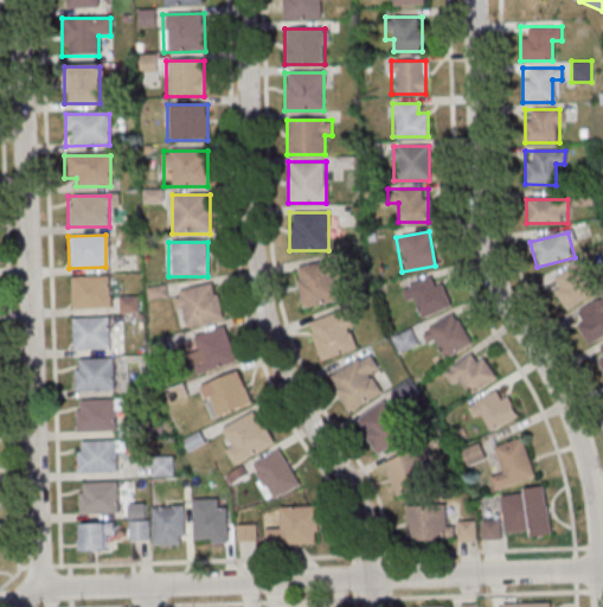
[(333,261),(294,269),(301,308),(340,300),(333,261)]
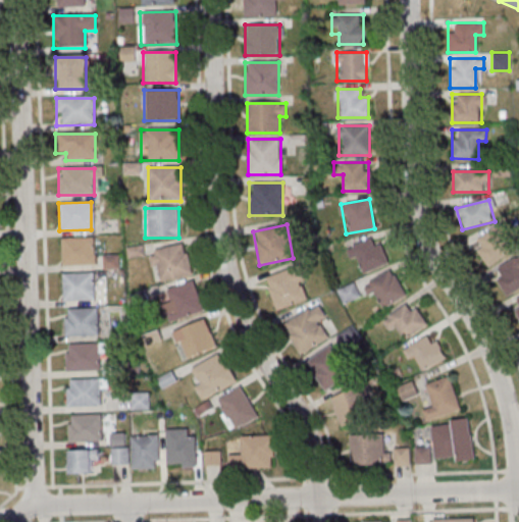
[(511,250),(495,227),(472,243),(489,266),(511,250)]
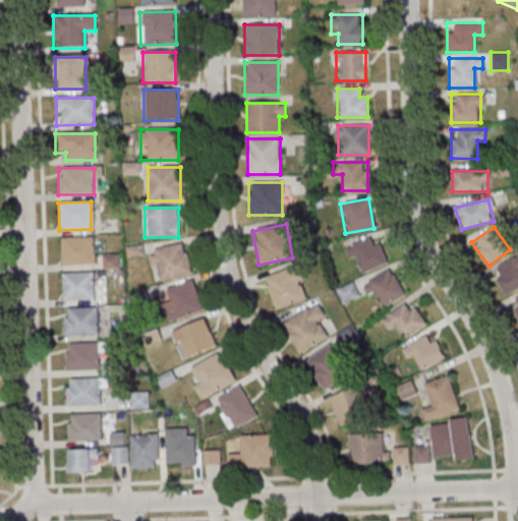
[(376,235),(345,247),(349,259),(355,257),(361,273),(386,263),(376,235)]
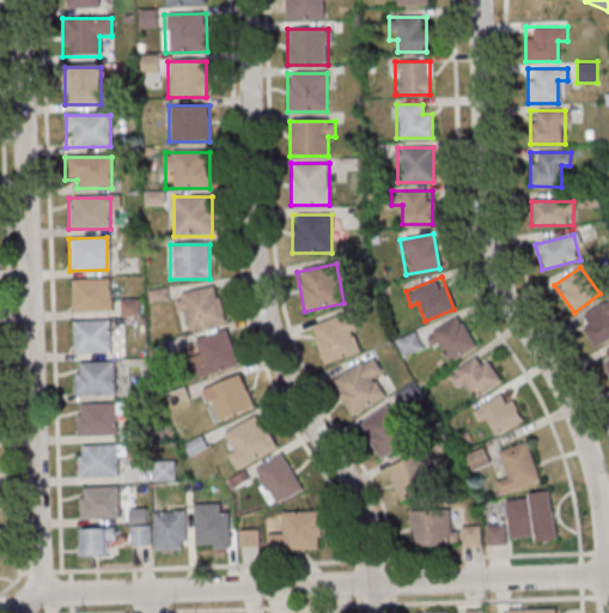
[(69,280),(108,279),(109,311),(71,313),(69,280)]
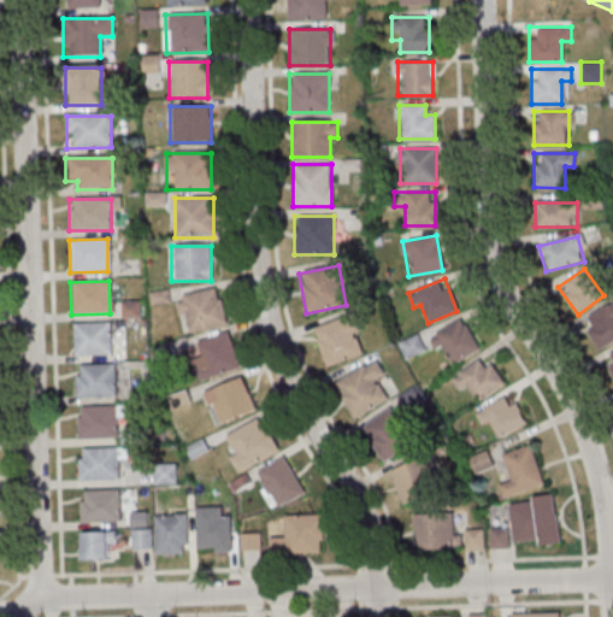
[(176,297),(182,334),(225,325),(218,289),(176,297)]
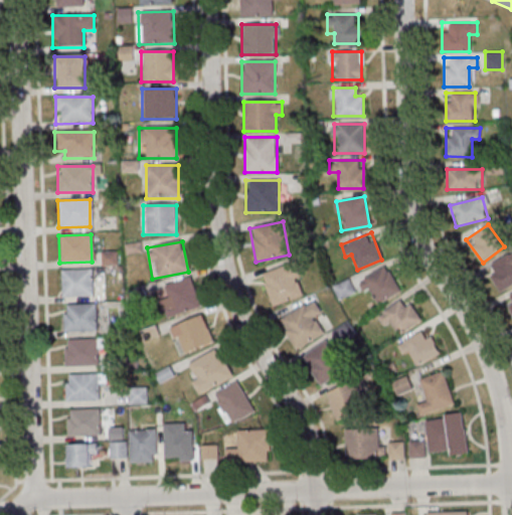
[(511,283),(511,255),(510,252),(486,268),(501,291),(511,283)]
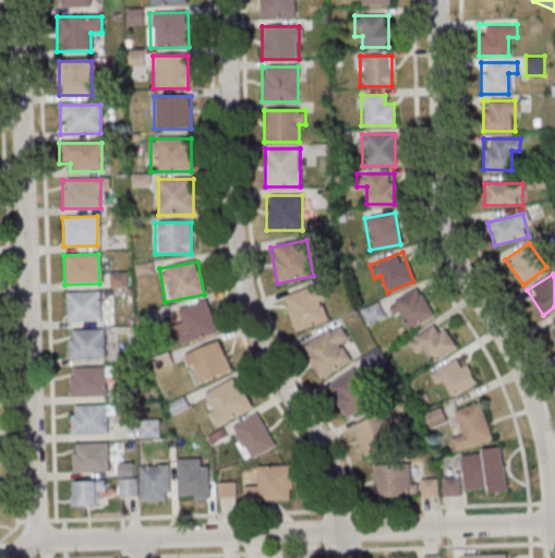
[(282,298),(294,332),(327,320),(315,286),(282,298)]
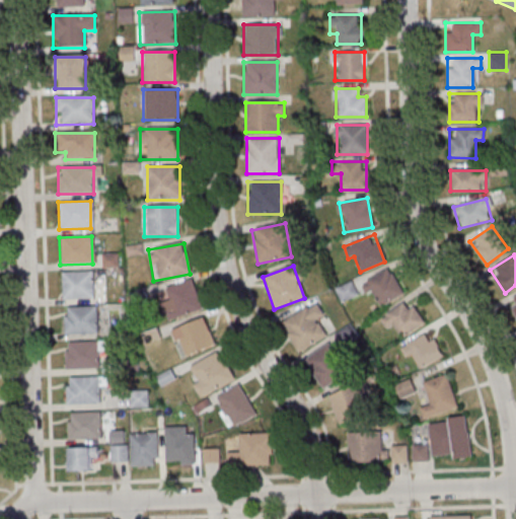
[(377,308),(402,292),(387,267),(362,283),(377,308)]
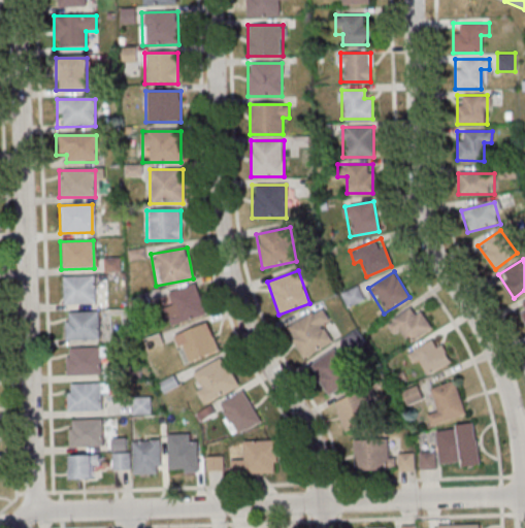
[(61,276),(94,275),(95,303),(62,304),(61,276)]
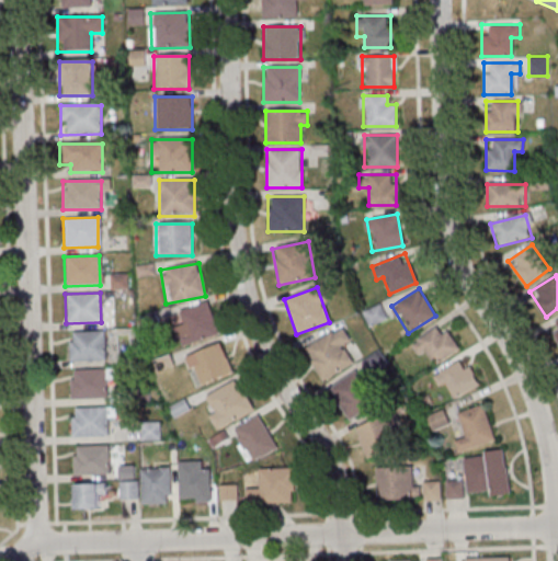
[(175,311),(183,344),(217,336),(208,302),(175,311)]
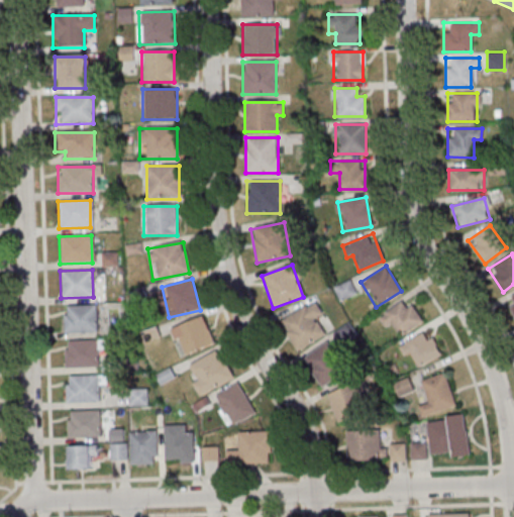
[(421,320),(405,297),(378,317),(387,330),(393,326),(400,335),(421,320)]
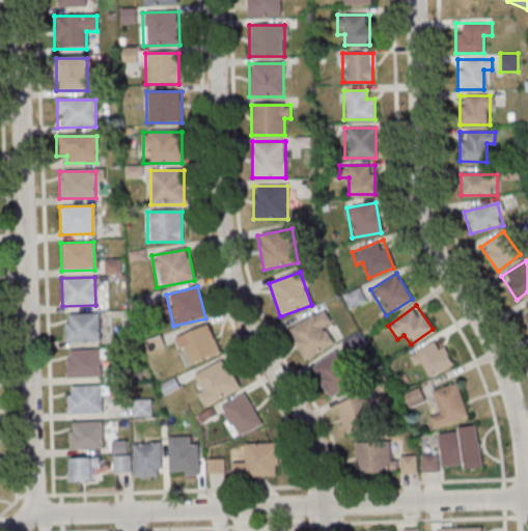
[(330,324),(324,311),(286,329),(303,361),(333,346),(324,327),(330,324)]
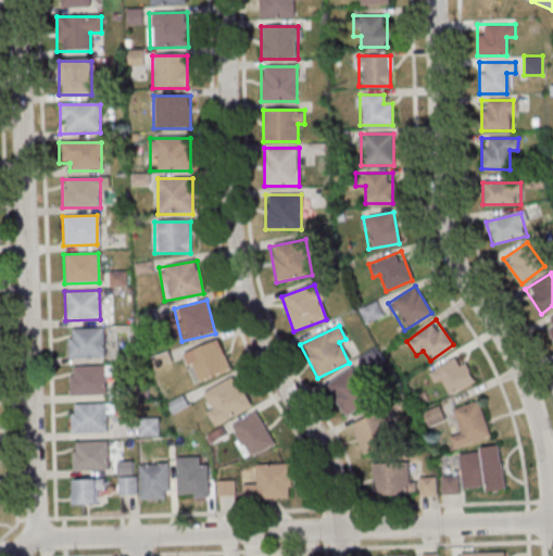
[(66,329),(101,328),(102,357),(67,358),(66,329)]
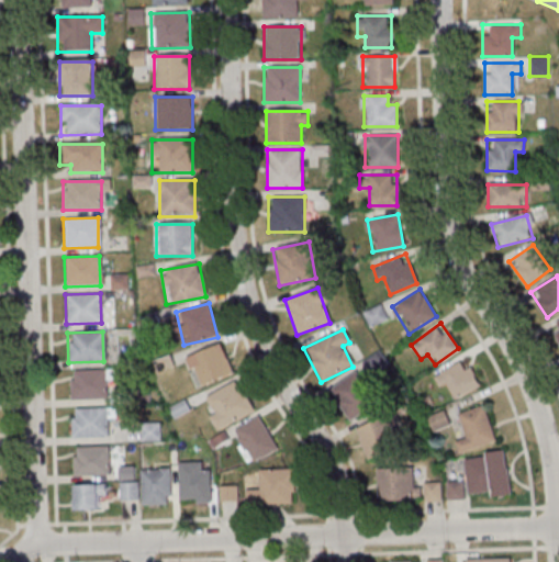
[(232,372),(220,343),(183,358),(197,388),(232,372)]
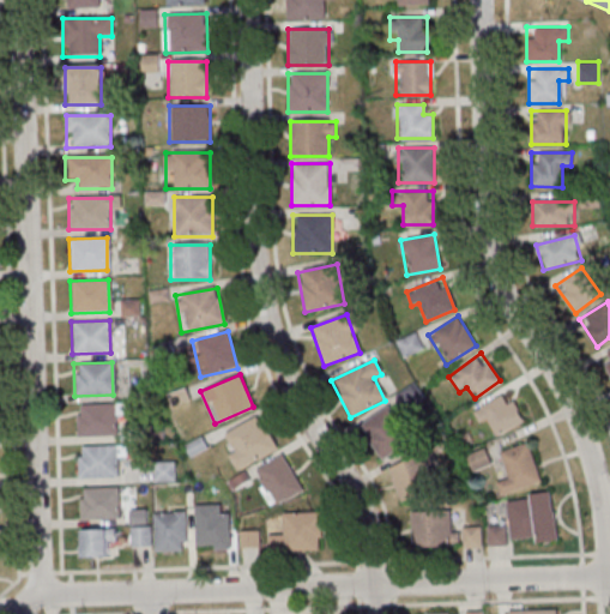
[(475,407),(487,438),(521,422),(509,392),(475,407)]
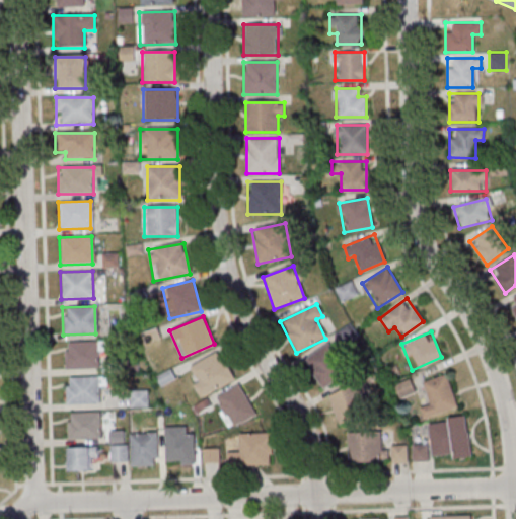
[(66,342),(96,341),(97,368),(63,369),(63,351),(66,351),(66,342)]
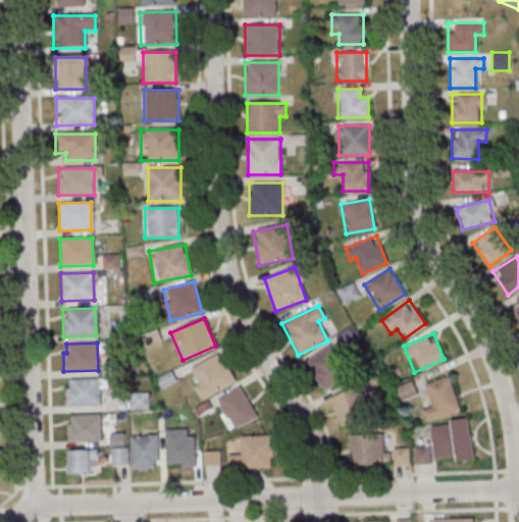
[(324,392),(350,375),(330,346),(305,362),(324,392)]
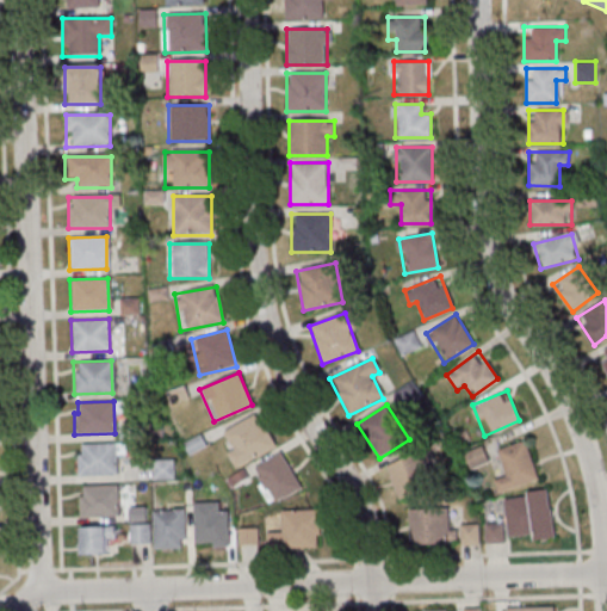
[(276,445),(258,412),(217,433),(236,467),(276,445)]
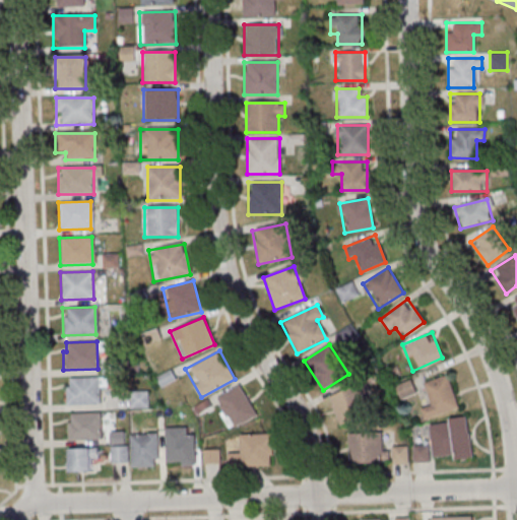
[(423,382),(430,405),(421,408),(424,418),(458,407),(448,375),(423,382)]
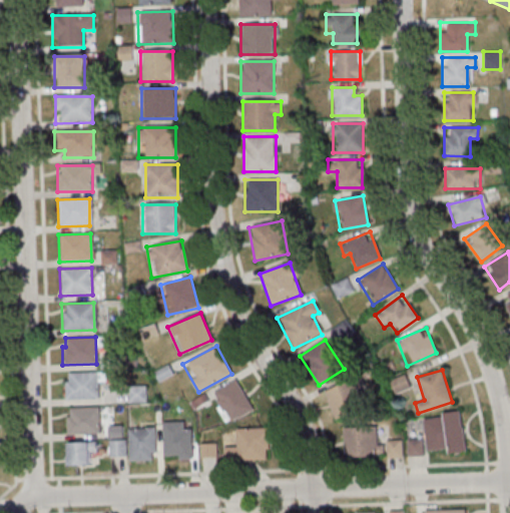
[(66,373),(96,372),(97,399),(64,400),(63,382),(66,382),(66,373)]
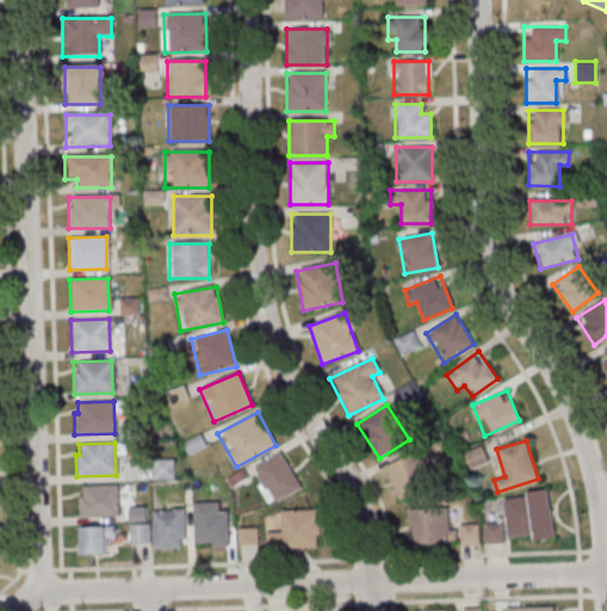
[(249,469),(271,505),(302,486),(280,451),(249,469)]
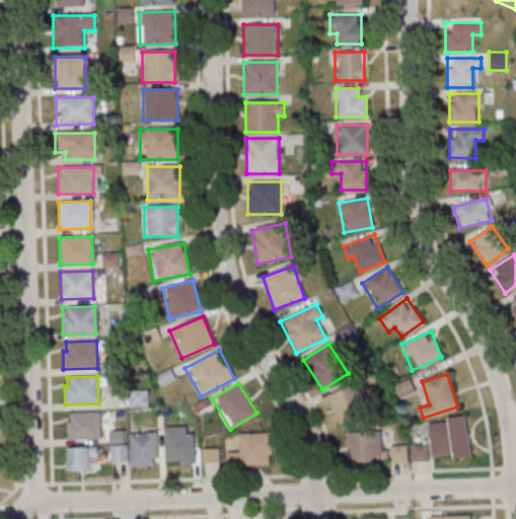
[(335,422),(361,419),(357,389),(332,392),(335,422)]
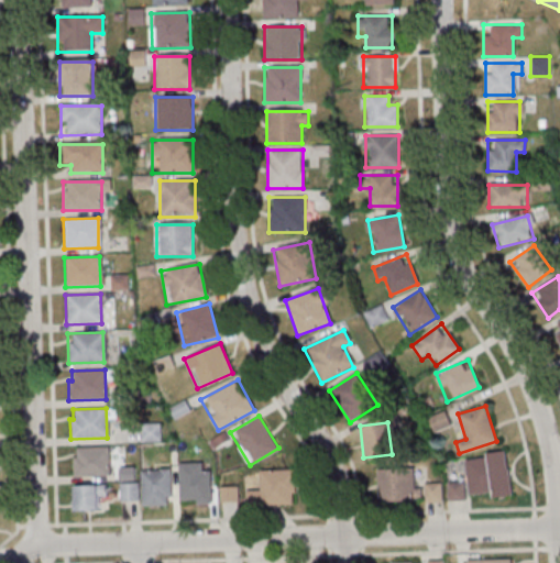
[(74,448),(107,446),(108,476),(72,477),(70,457),(74,457),(74,448)]
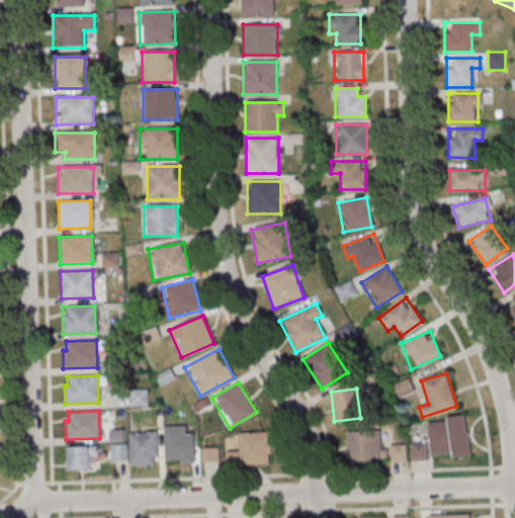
[(464,415),(427,420),(432,457),(469,452),(464,415)]
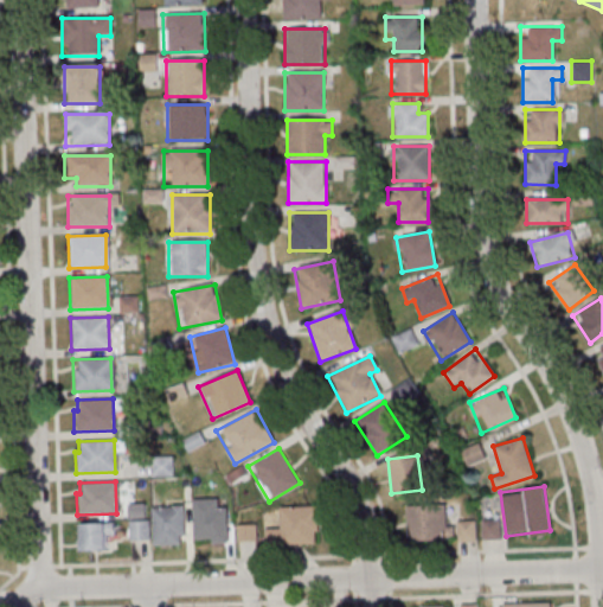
[(192,543),(226,543),(226,499),(192,499),(192,543)]
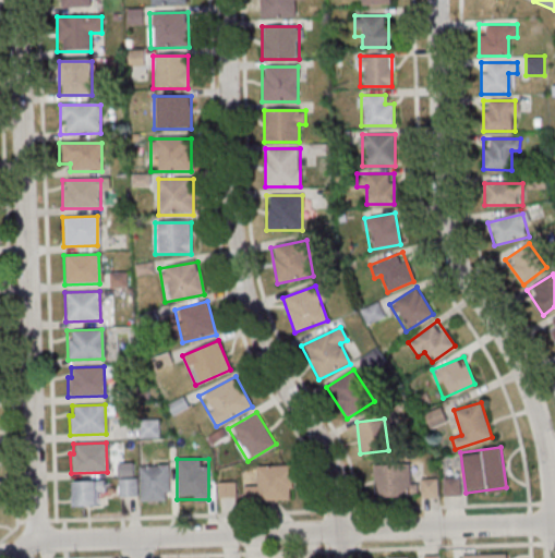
[(255,466),(256,486),(244,486),(244,502),(292,500),(290,464),(255,466)]
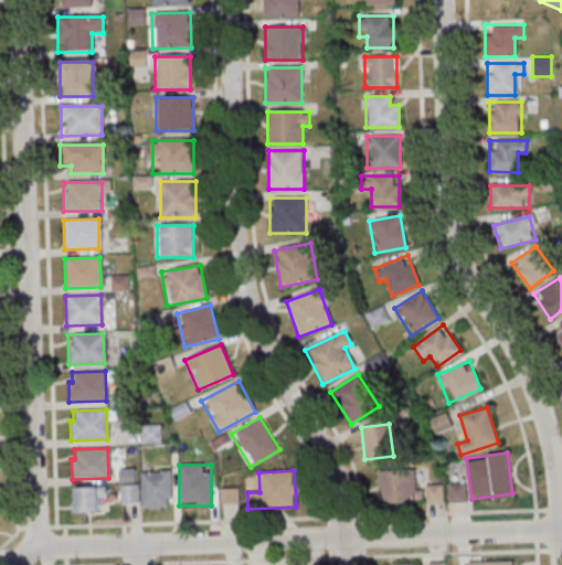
[(171,508),(171,471),(141,471),(141,508),(171,508)]
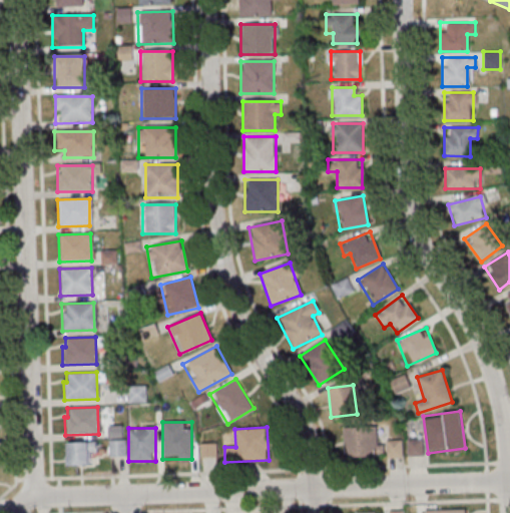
[(376,457),(376,428),(344,429),(345,457),(376,457)]
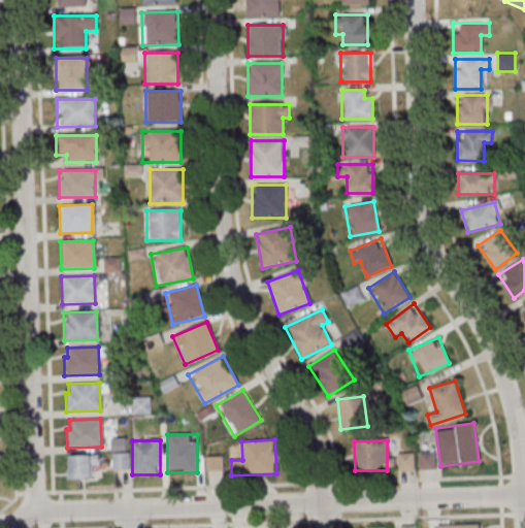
[(128,469),(128,453),(112,453),(112,469),(128,469)]
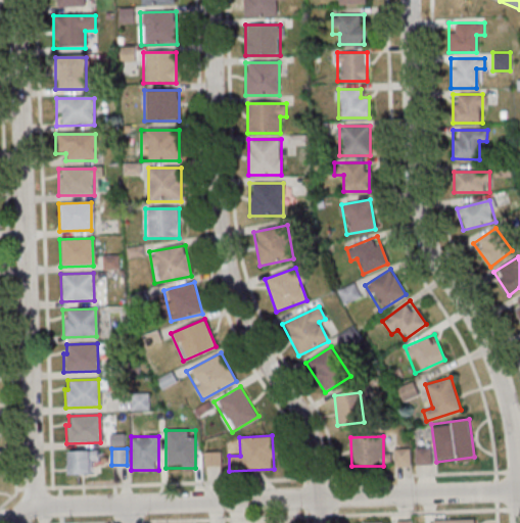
[(66,473),(91,473),(91,460),(97,460),(97,450),(66,450),(66,473)]
